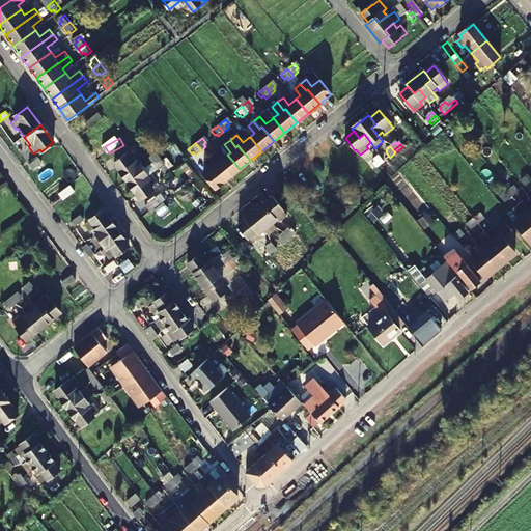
[(151,164),(159,158),(154,150),(148,155),(149,157),(147,158),(151,164)]
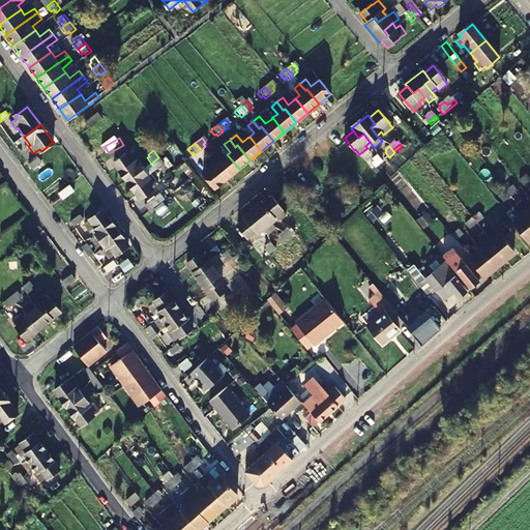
[(128,156),(127,155),(115,164),(127,181),(143,170),(137,160),(139,159),(134,152),(128,156)]
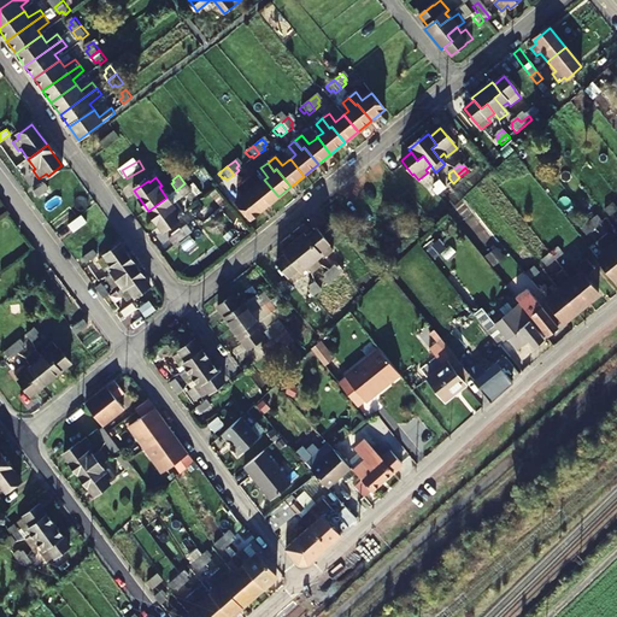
[(250,191),(264,209),(278,197),(264,180),(262,182),(254,187),(247,178),(241,184),(247,192),(250,191)]
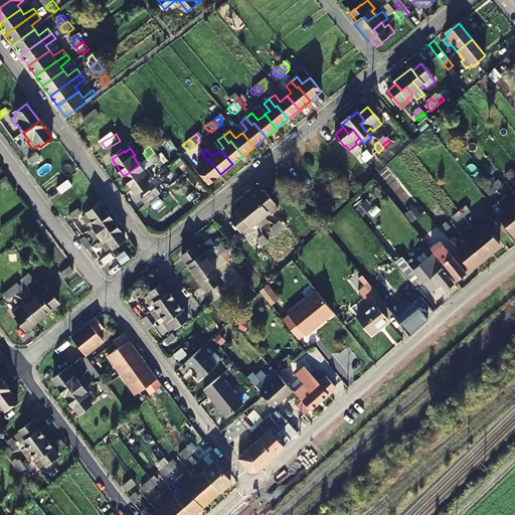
[(370,155),(367,151),(362,155),(363,157),(361,159),(363,161),(370,155)]
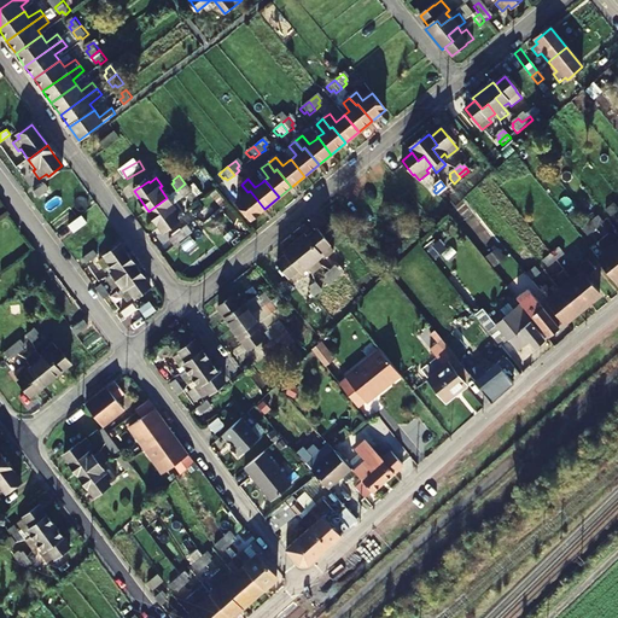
[(39,197),(51,190),(46,184),(35,192),(39,197)]
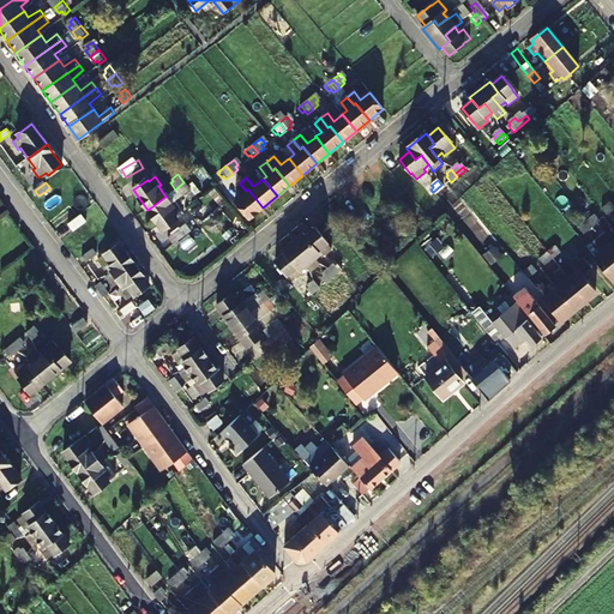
[(182,193),(184,196),(191,191),(184,182),(175,190),(180,194),(182,193)]
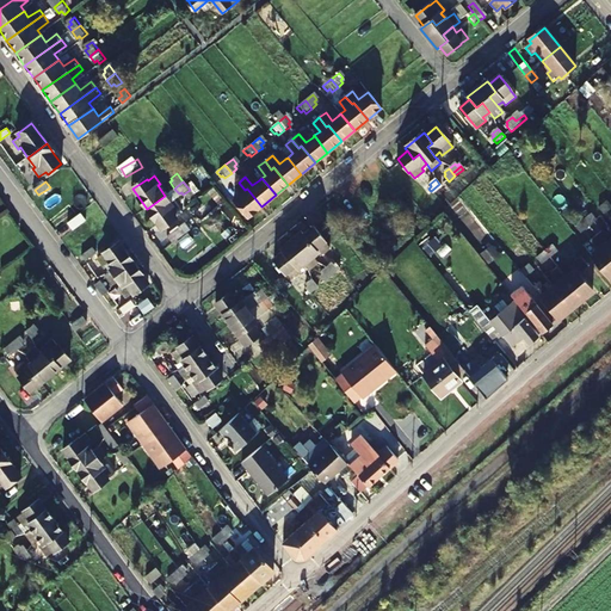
[(234,199),(248,217),(261,207),(247,189),(245,190),(239,183),(232,187),(239,196),(234,199)]
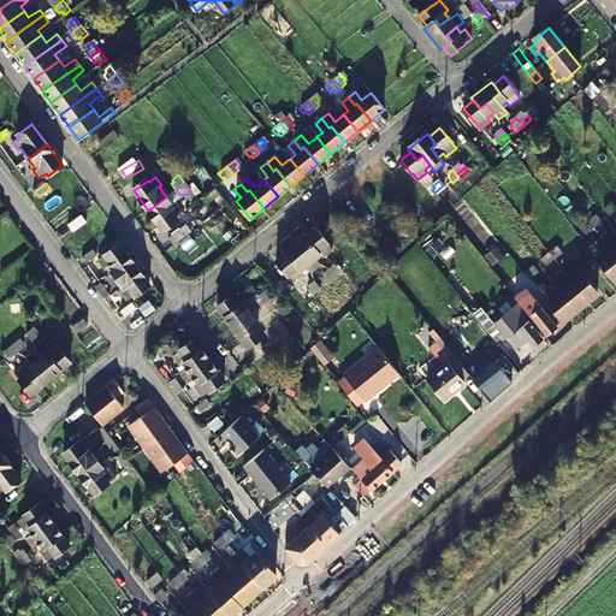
[(443,185),(434,193),(437,195),(445,188),(443,185)]
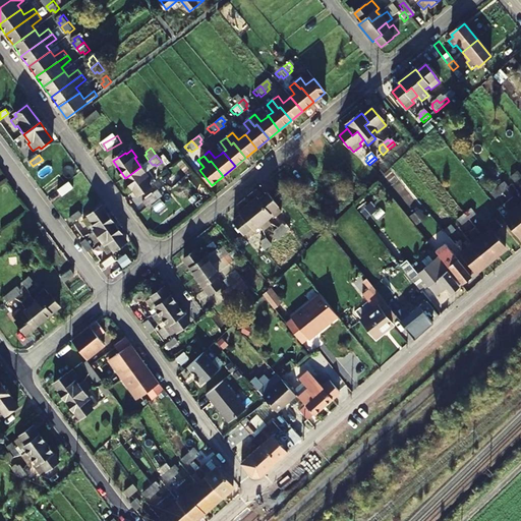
[(149,173),(147,175),(140,167),(125,178),(137,195),(151,186),(149,184),(154,180),(149,173)]
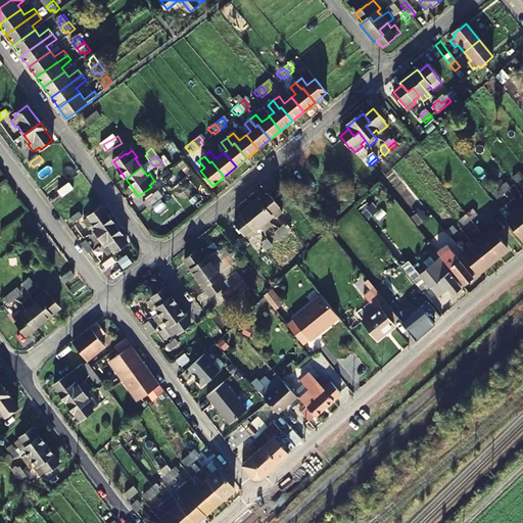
[(517,184),(522,179),(522,177),(520,174),(513,179),(517,184)]
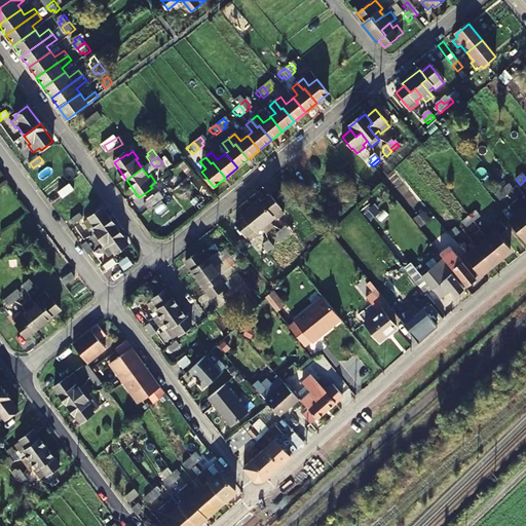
[(71,183),(60,191),(64,197),(75,189),(71,183)]
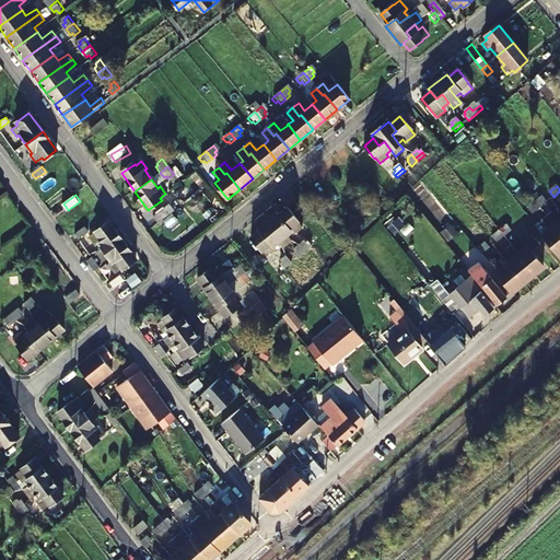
[(539,208),(547,202),(541,197),(535,202),(539,208)]
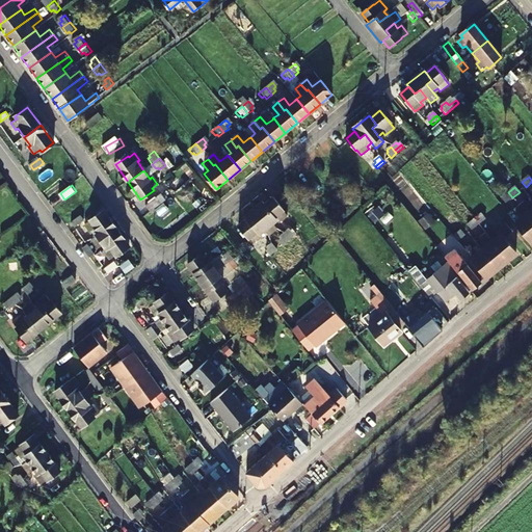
[(501,198),(506,204),(512,197),(508,192),(501,198)]
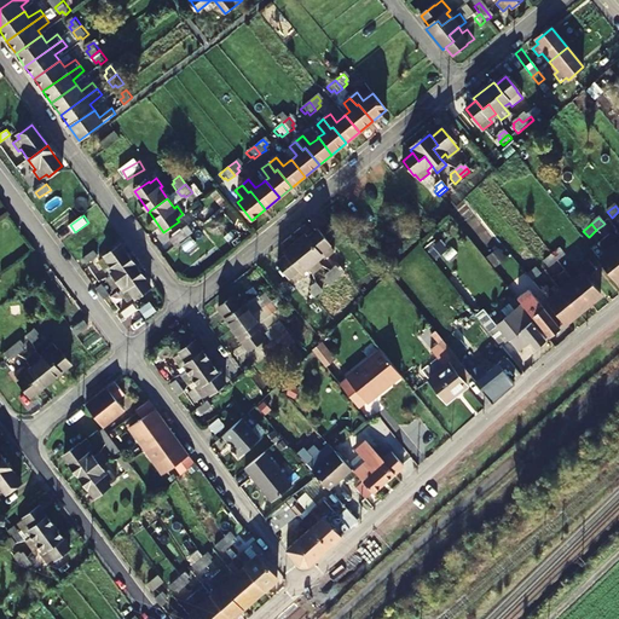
[(174,247),(187,237),(183,230),(169,241),(174,247)]
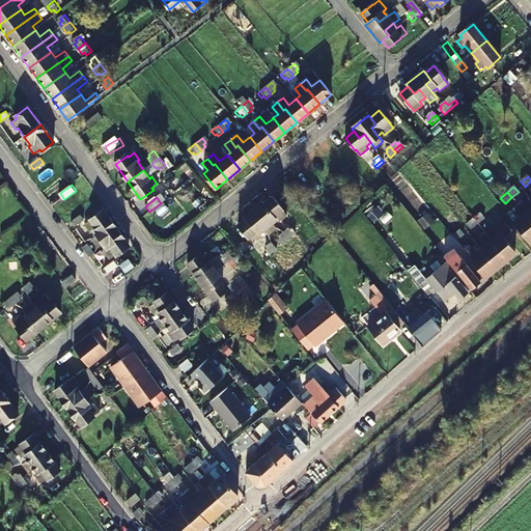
[(281,211),(282,210),(272,198),(263,204),(270,212),(264,216),(272,224),(276,220),(277,222),(285,215),(281,211)]
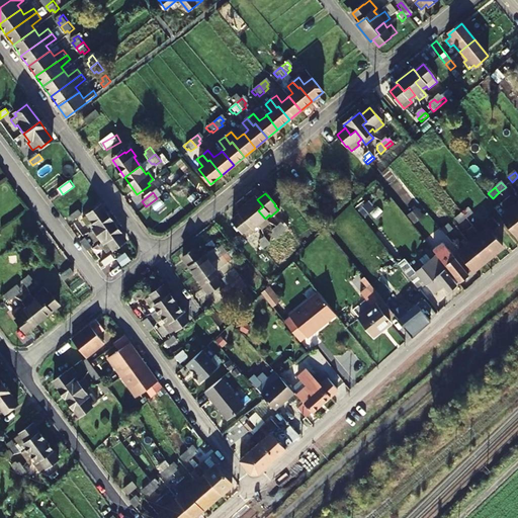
[(257,199),(255,196),(239,210),(241,213),(246,220),(251,217),(258,224),(259,226),(262,229),(269,223),(266,219),(265,219),(258,210),(263,206),(257,199)]
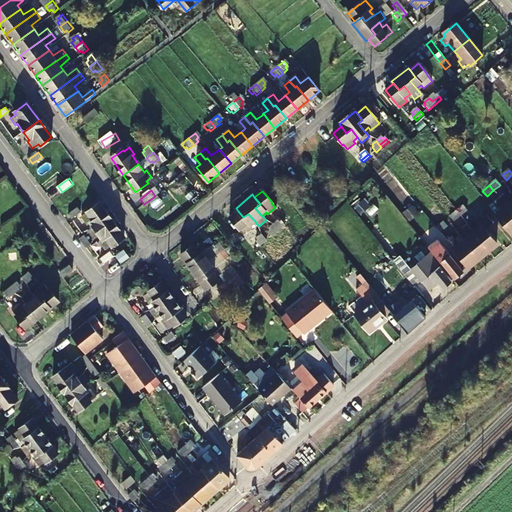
[(500,198),(511,213),(511,202),(511,203),(505,194),(500,198)]
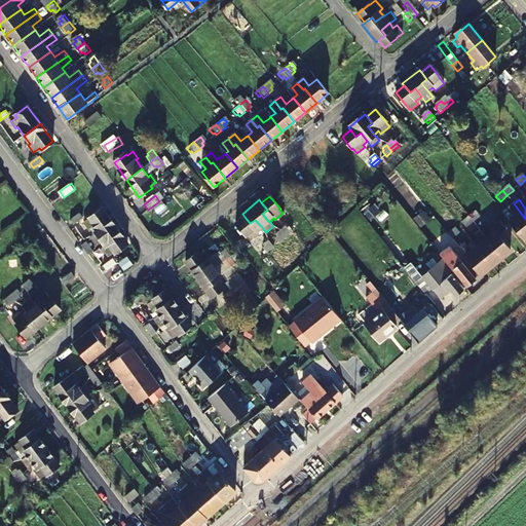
[(509,209),(515,217),(510,221),(525,239),(525,238),(525,219),(514,203),(509,209)]
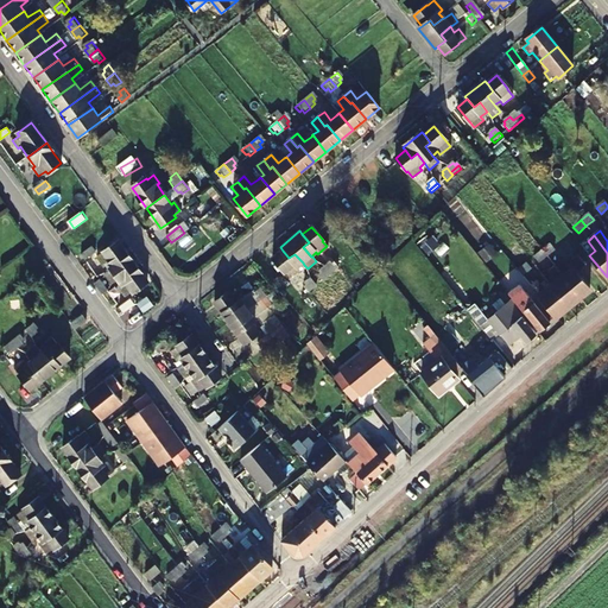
[(431,239),(420,245),(426,254),(437,248),(431,239)]
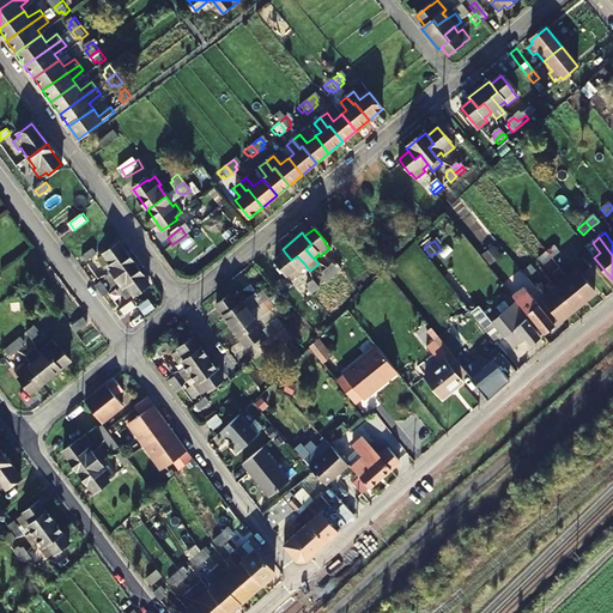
[(102,256),(96,262),(103,271),(107,268),(110,273),(119,267),(115,263),(126,255),(119,244),(103,255),(102,256)]
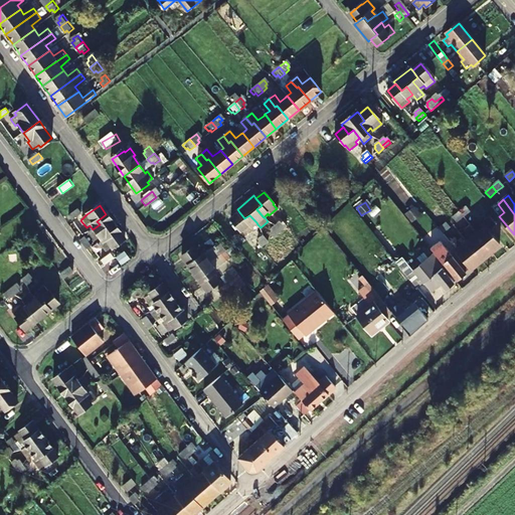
[(464,217),(470,212),(466,207),(460,212),(464,217)]
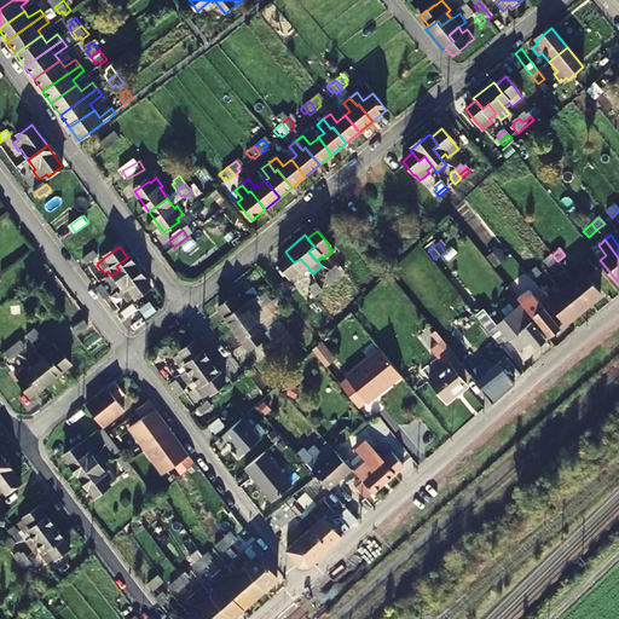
[(497,250),(487,258),(495,266),(504,258),(497,250)]
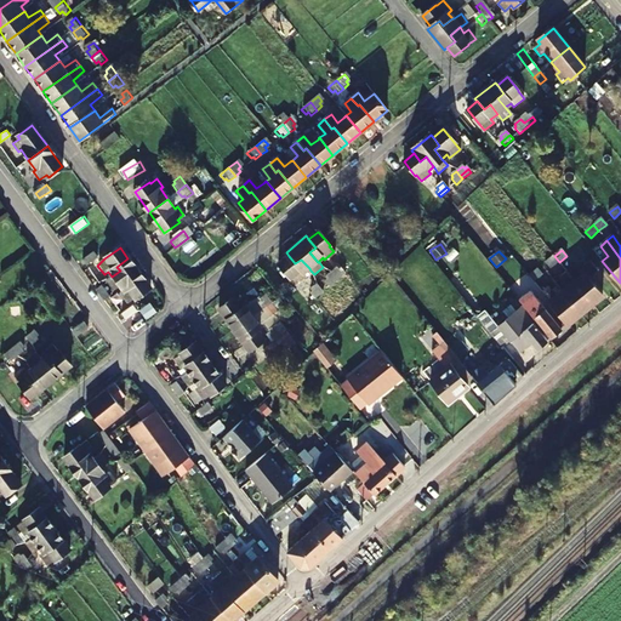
[(85,267),(96,258),(92,254),(81,261),(85,267)]
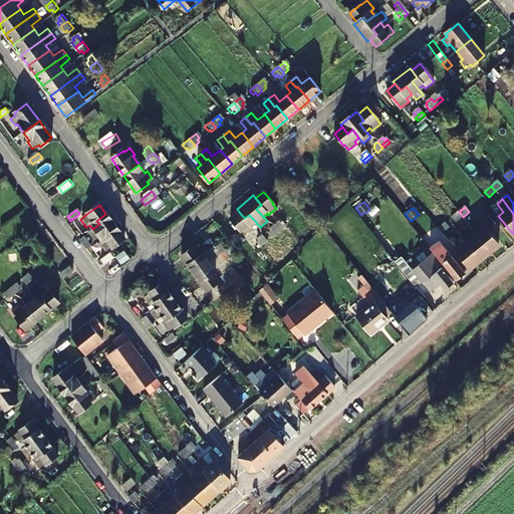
[(252,228),(250,226),(256,222),(249,215),(244,218),(239,212),(230,219),(240,231),(241,230),(244,235),(252,228)]
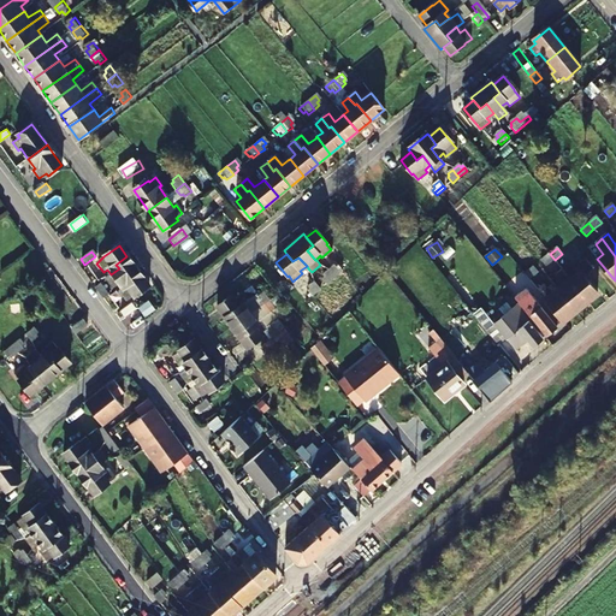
[(542,261),(546,267),(555,260),(550,254),(542,261)]
